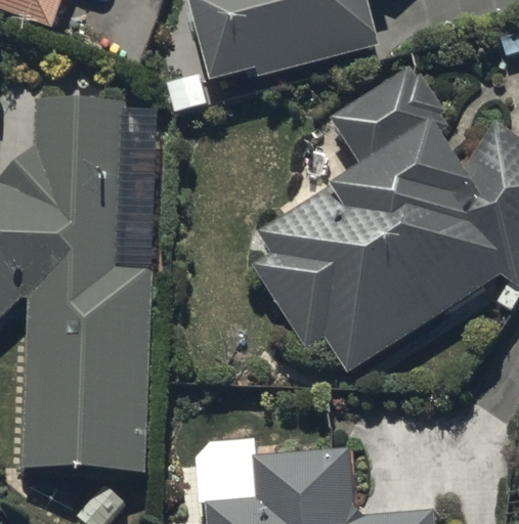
[(0,9),(52,27),(60,0),(0,0),(0,9)]
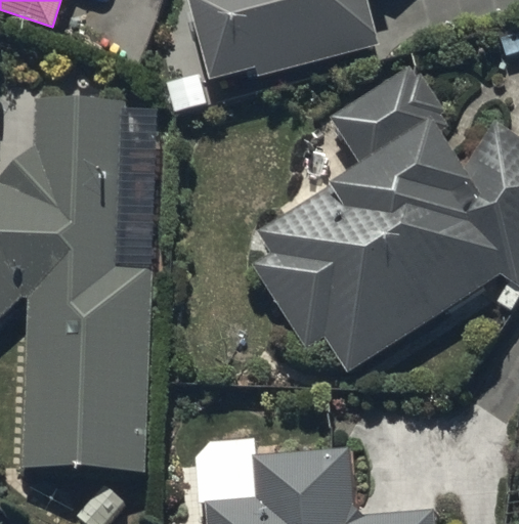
[(187,0),(208,77),(254,64),(258,79),(384,46),(372,0),(187,0)]
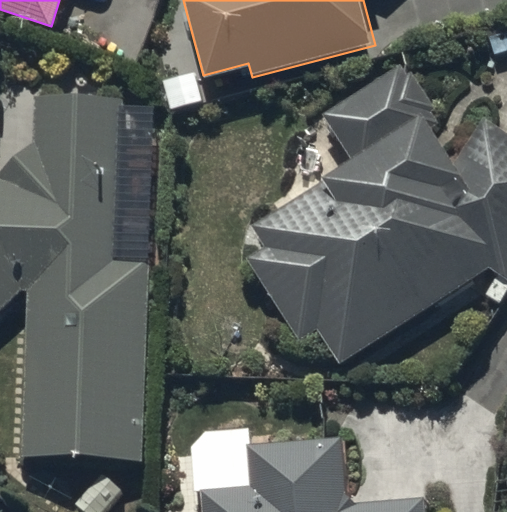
[(315,328),(336,364),(490,266),(506,278),(506,135),(482,119),(457,157),(401,64),(323,111),(351,158),(251,217),(266,241),(244,254),(295,339),(315,328)]
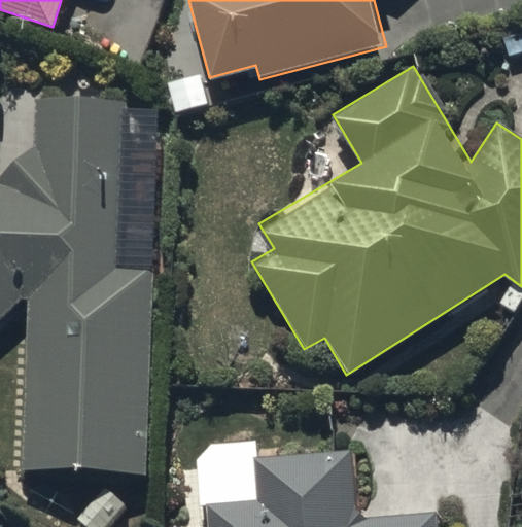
[(145,238),(126,237),(131,98),(40,95),(38,143),(0,179),(0,322),(29,296),(25,466),(146,470),(153,265),(144,264),(145,238)]
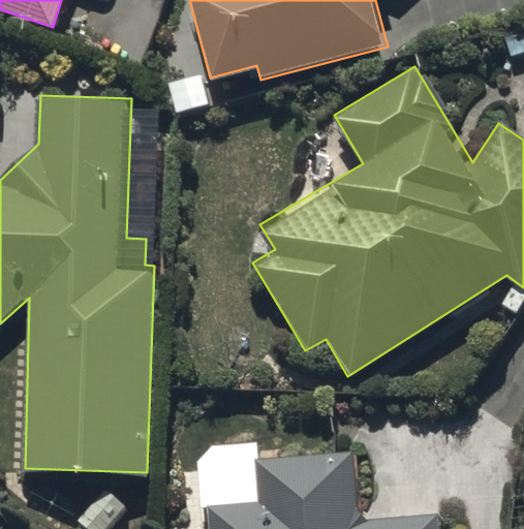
[(209,502),(210,528),(437,528),(437,514),(359,519),(355,449),(253,455),(256,499),(209,502)]
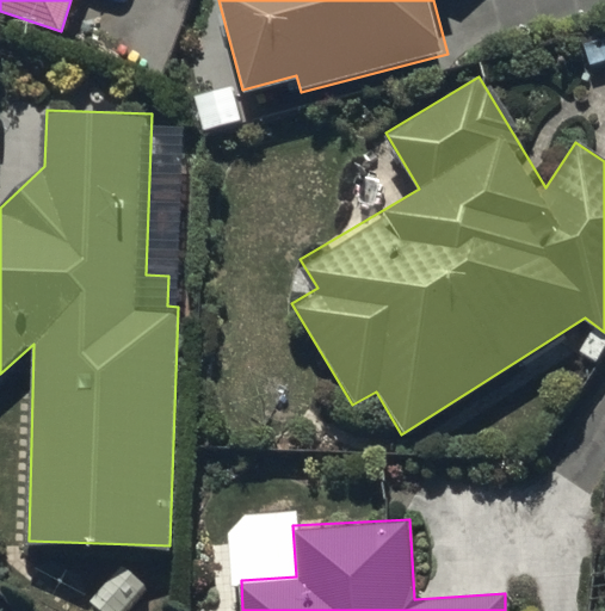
All buildings are outlined.
